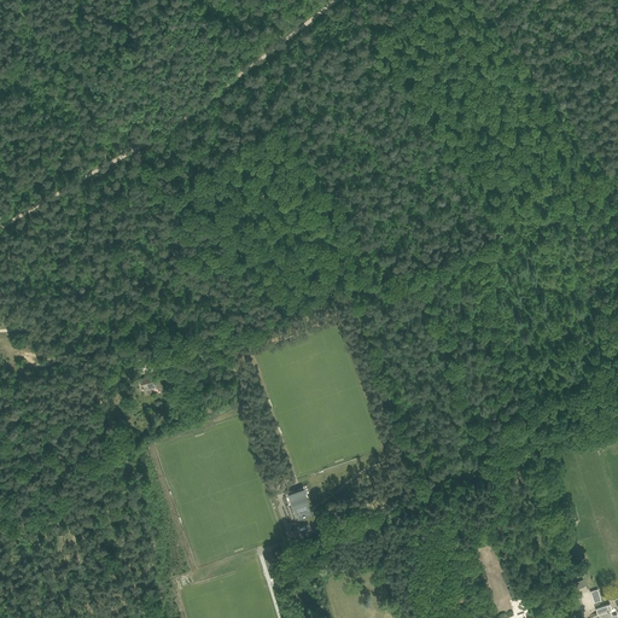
[(155,375),(141,379),(144,388),(152,385),(152,388),(157,388),(161,388),(162,392),(167,391),(164,379),(163,377),(158,378),(158,379),(156,379),(155,375)]
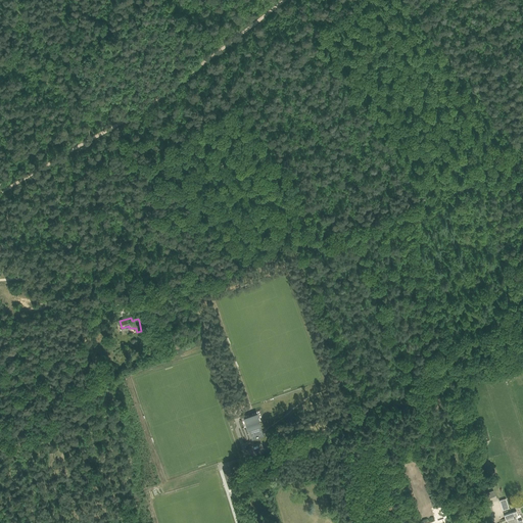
[(259,437),(265,435),(262,426),(259,423),(257,415),(245,419),(249,430),(252,439),(257,437),(259,437)]
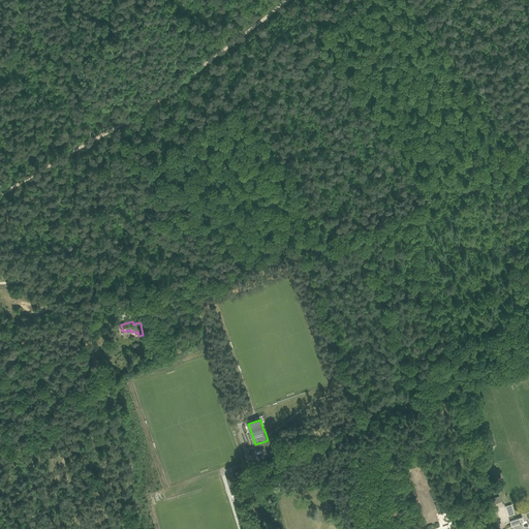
[(225,475),(230,491),(238,489),(234,473),(225,475)]
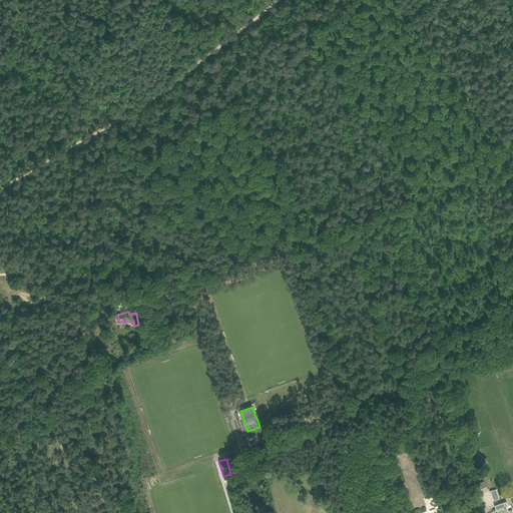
[(399,462),(394,464),(398,473),(400,478),(403,477),(401,472),(402,471),(399,462)]
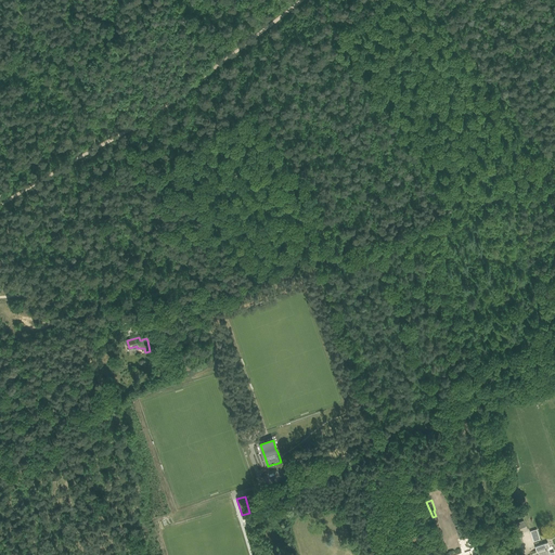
[(533,541),(540,539),(537,529),(530,530),(533,541)]
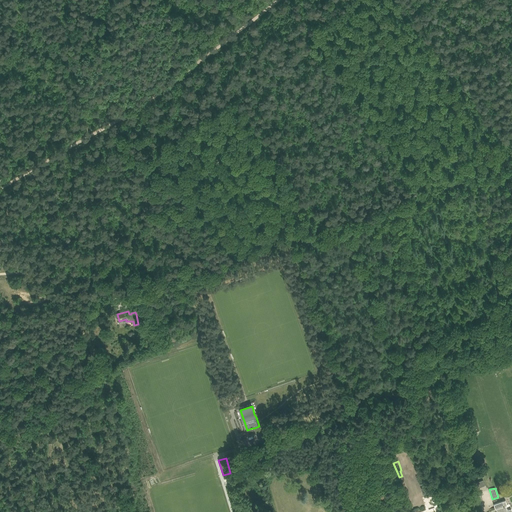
[(506,500),(494,503),(495,508),(497,508),(498,510),(497,511),(498,511),(511,511),(511,509),(511,508),(507,509),(506,505),(507,505),(506,500)]
